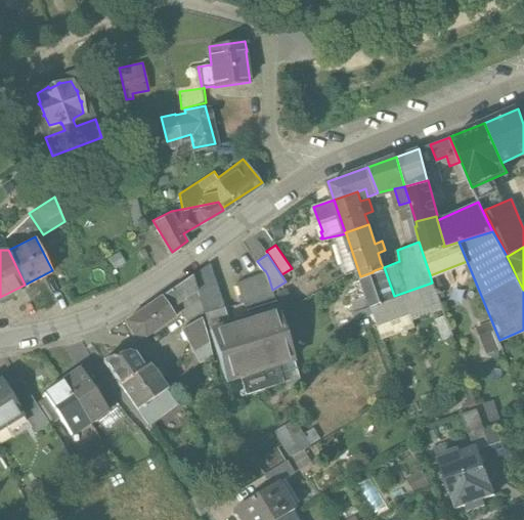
[(195,291),(197,292),(214,286),(207,265),(191,276),(195,291)]
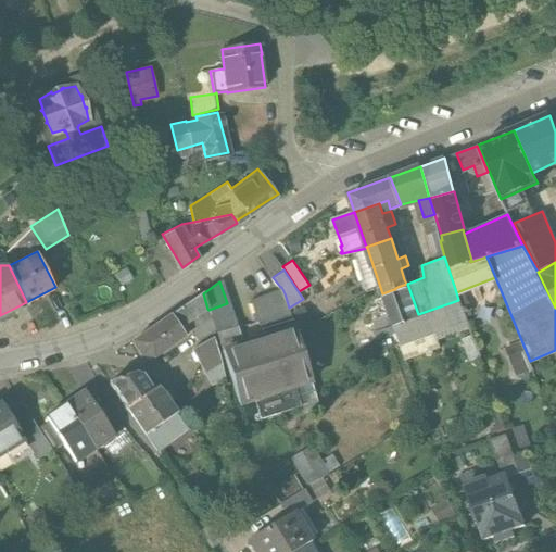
[(418,314),(407,284),(406,284),(397,287),(403,304),(408,318),(418,314)]
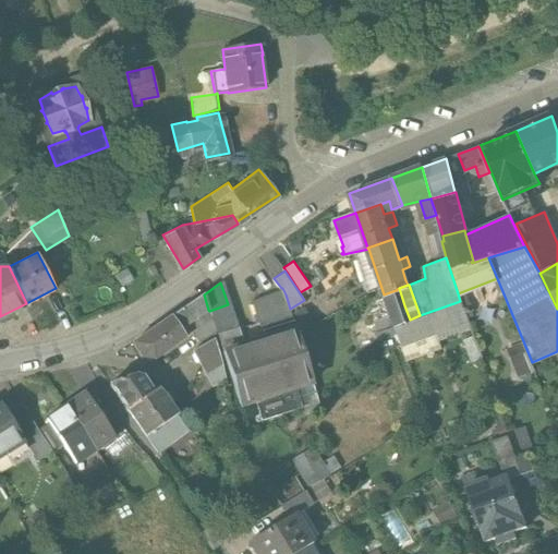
[(261,328),(293,318),(290,309),(286,294),(282,290),(252,299),(261,328)]
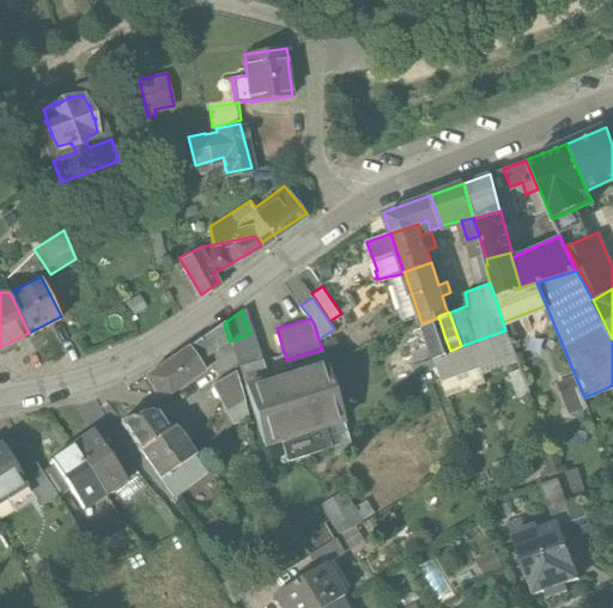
[(441,336),(435,318),(422,323),(429,341),(441,336)]
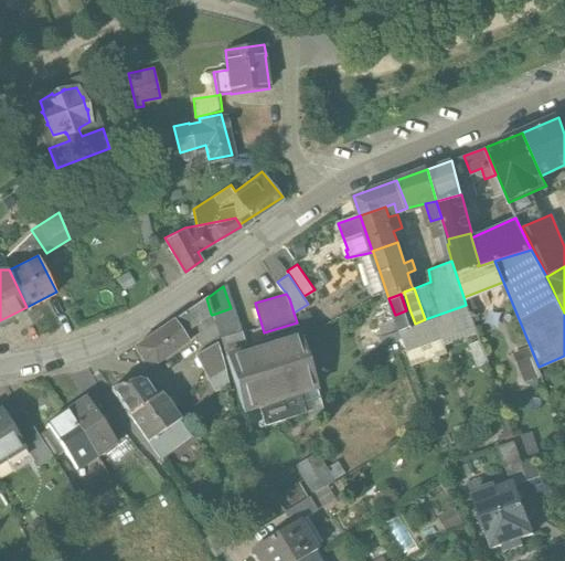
[(182,335),(211,314),(206,298),(134,349),(141,362),(155,366),(188,343),(182,335)]
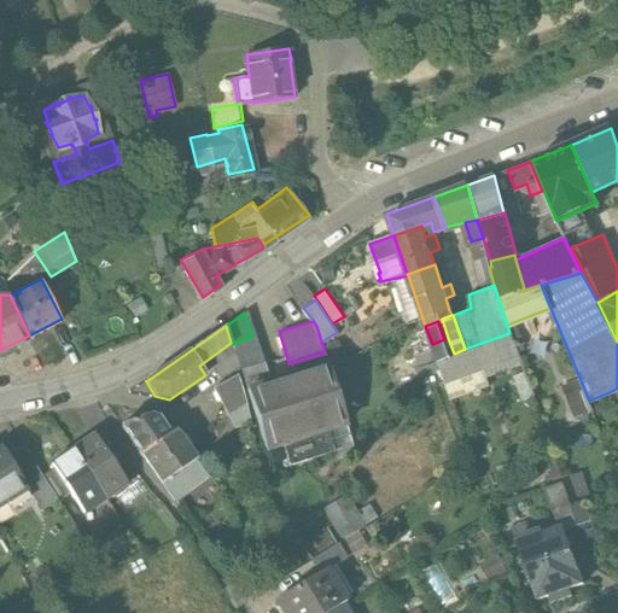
[(444,339),(432,344),(441,367),(454,403),(494,389),(491,381),(523,369),(509,333),(465,349),(454,354),(448,338),(444,339)]
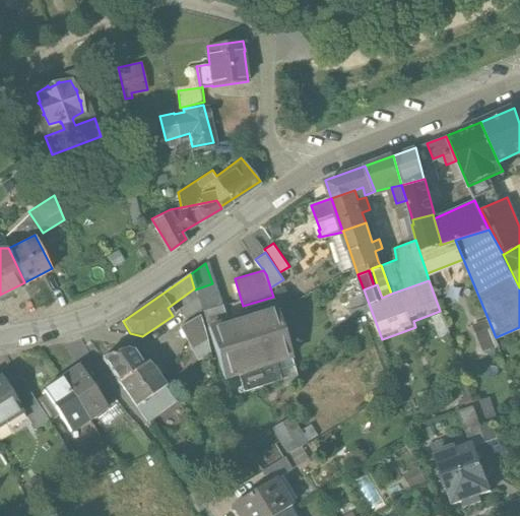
[(212,283),(195,289),(196,294),(201,308),(213,343),(222,375),(237,370),(243,389),(298,373),(273,297),(243,306),(246,314),(214,324),(210,306),(218,303),(212,283)]
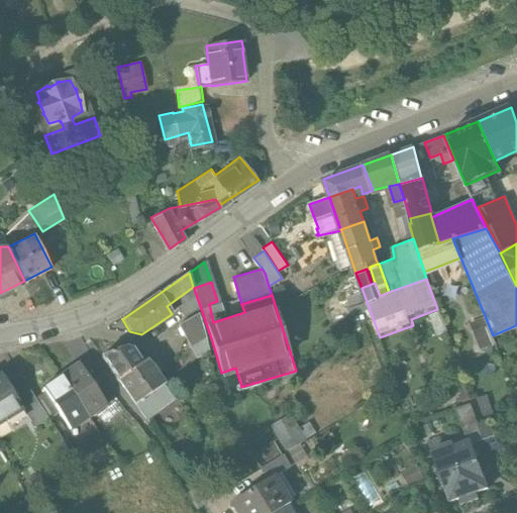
[(333,317),(369,307),(362,288),(327,300),(333,317)]
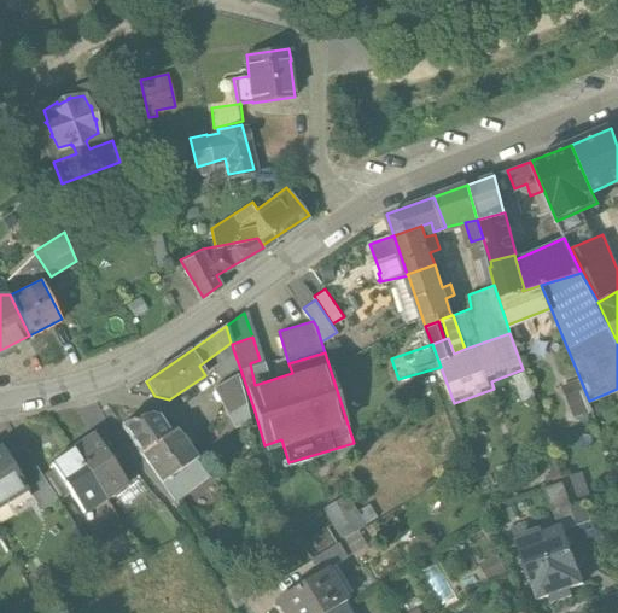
[(239,366),(233,349),(213,367),(220,378),(239,366)]
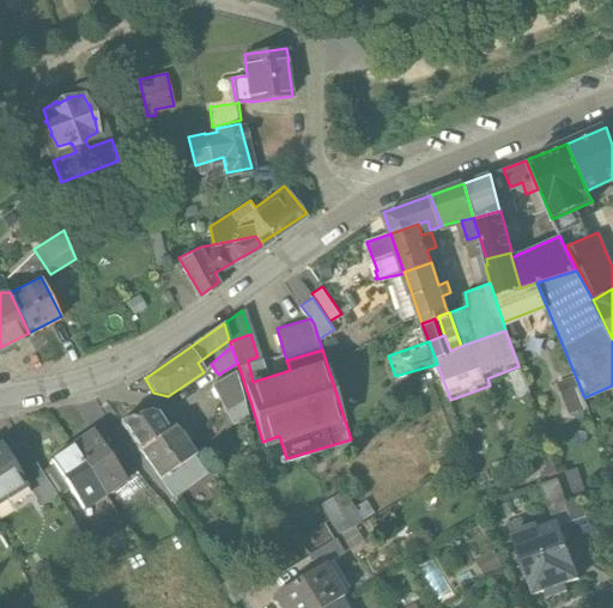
[(240,389),(234,372),(212,385),(220,401),(235,393),(240,389)]
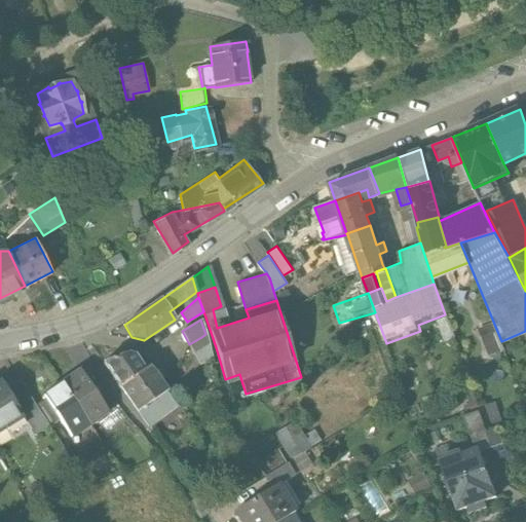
[(120,386),(145,371),(142,368),(132,352),(125,352),(117,355),(103,361),(120,386)]
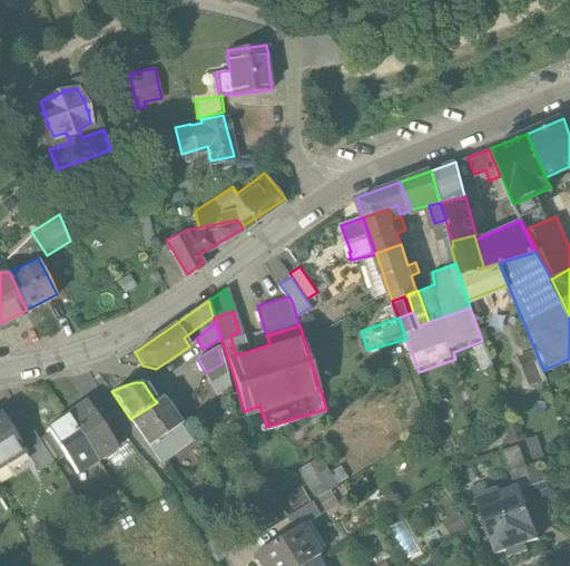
[(159,394),(154,399),(157,402),(130,419),(149,447),(179,423),(180,422),(159,394)]
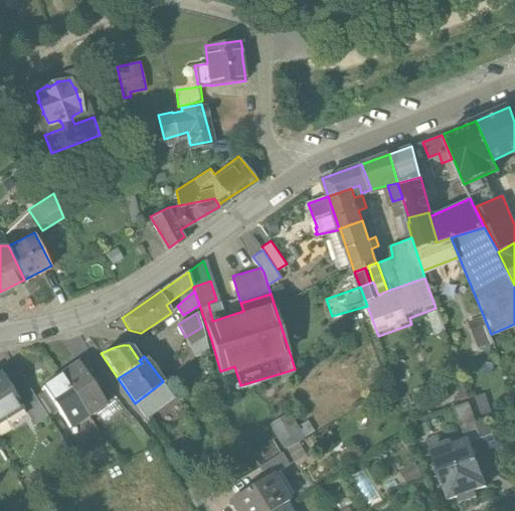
[(79,361),(61,373),(89,412),(106,400),(104,397),(91,377),(79,361)]
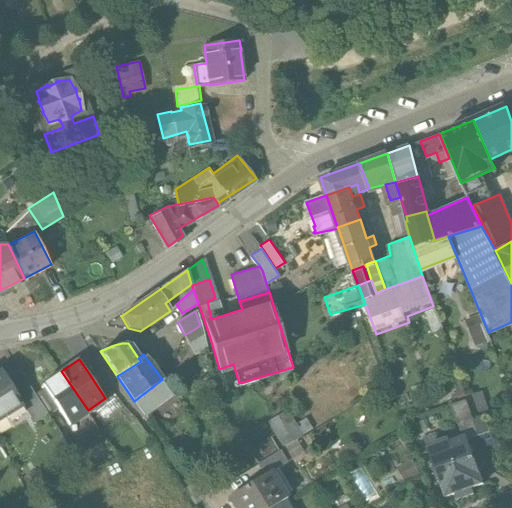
[(100,368),(90,375),(103,395),(113,388),(100,368)]
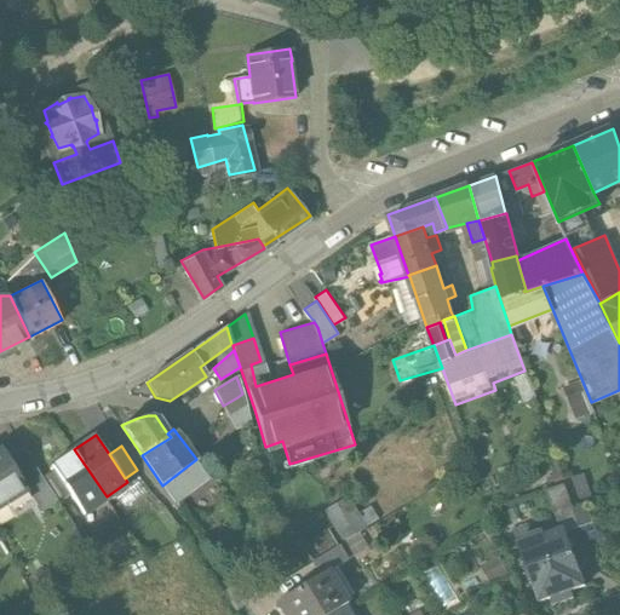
[(41,511),(58,500),(42,475),(24,447),(7,458),(28,490),(41,511)]
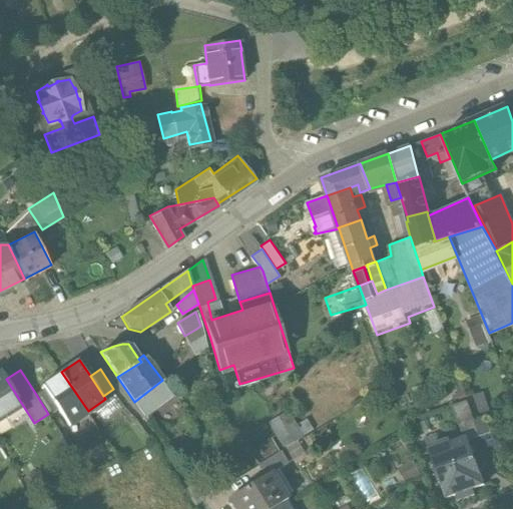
[(0,420),(23,406),(6,379),(2,372),(0,372),(0,420)]
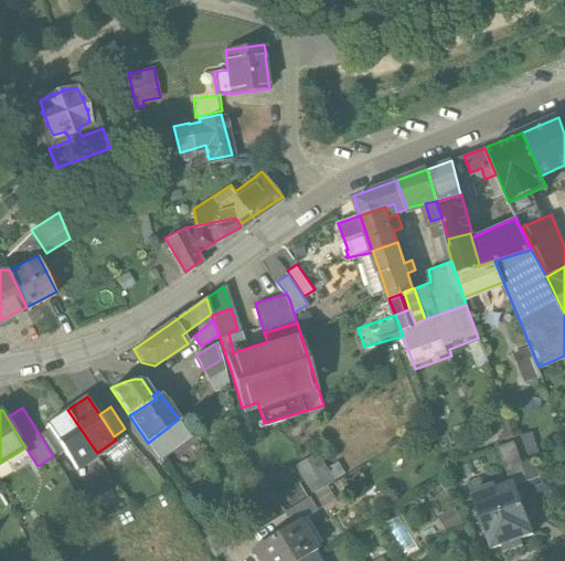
[(97,453),(67,410),(49,422),(50,425),(65,447),(77,466),(97,453)]
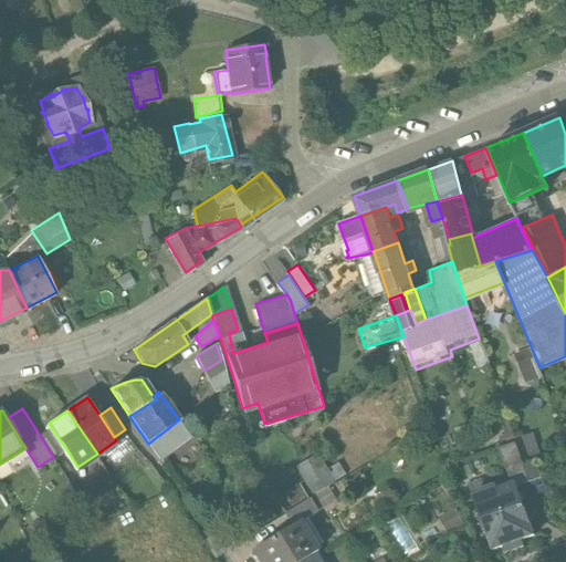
[(190,435),(178,420),(148,444),(159,459),(190,435)]
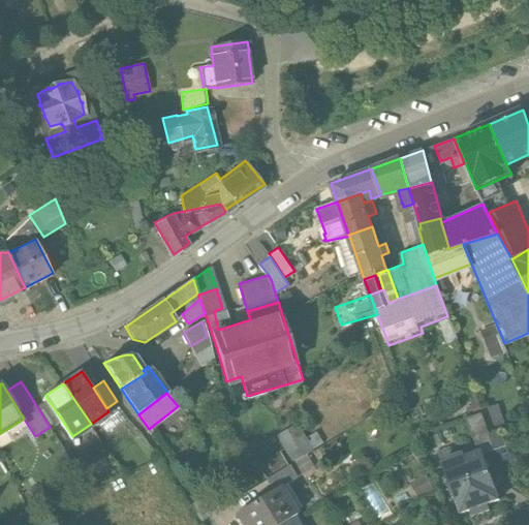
[(61,419),(47,398),(36,405),(50,427),(61,419)]
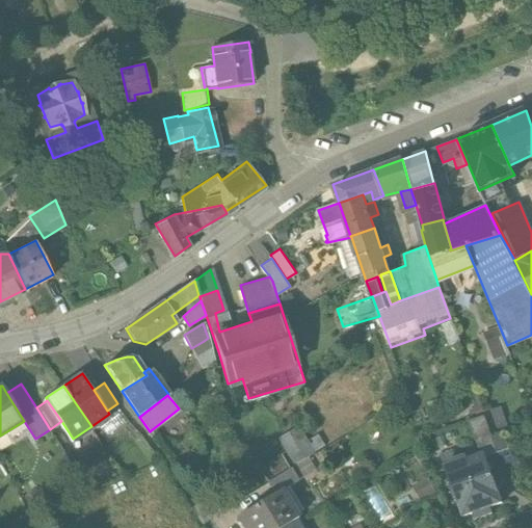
[(483,405),(493,431),(504,427),(495,402),(483,405)]
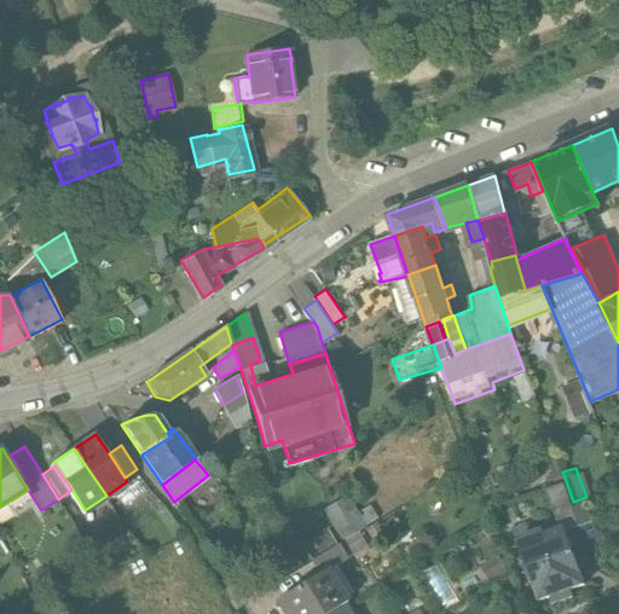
[(561,527),(563,526),(566,529),(579,525),(563,481),(547,487),(561,527)]
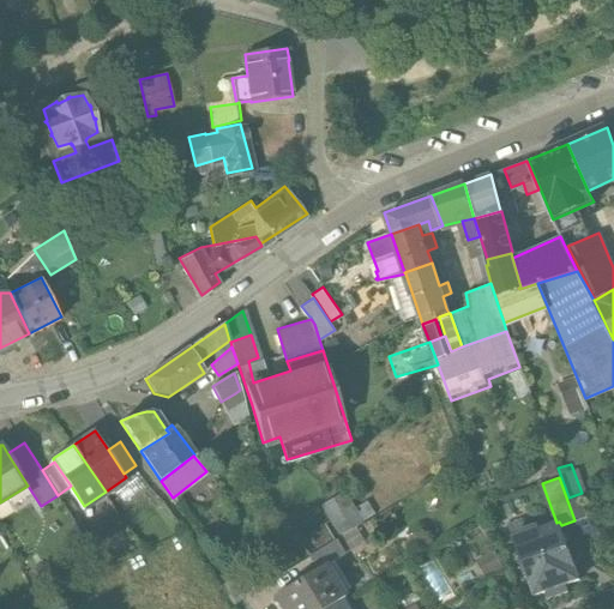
[(344,489),(321,504),(341,534),(375,512),(367,499),(355,506),(344,489)]
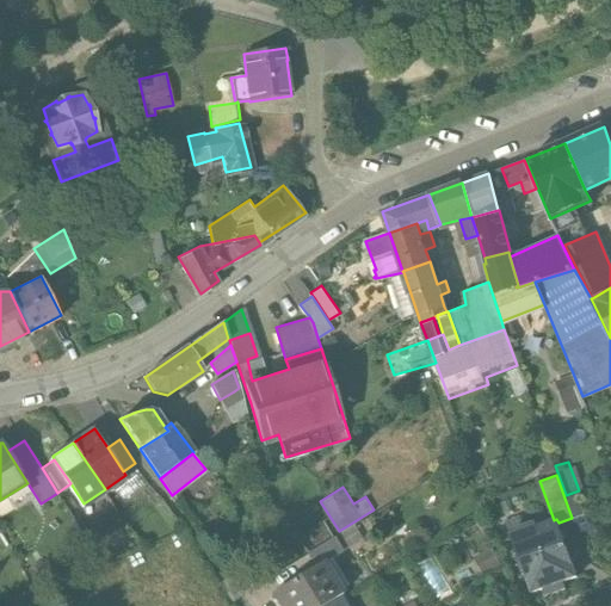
[(554,520),(536,526),(535,523),(510,531),(526,580),(528,580),(531,591),(542,587),(563,580),(576,575),(559,523),(556,519),(554,520)]
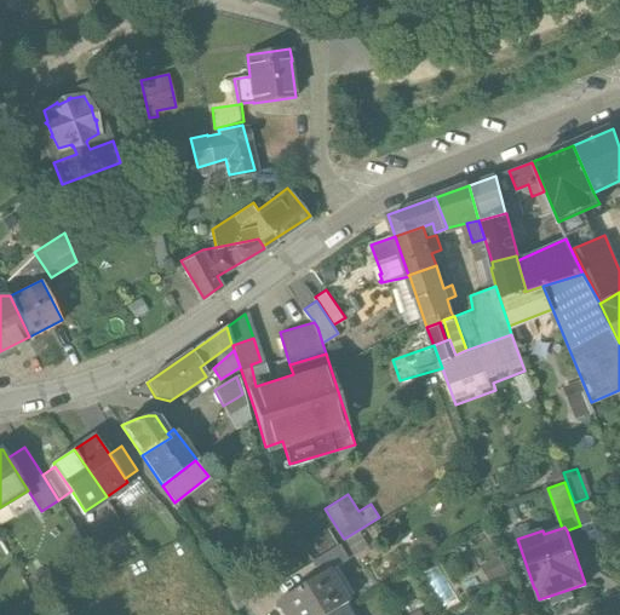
[(305,544),(314,558),(339,544),(329,528),(305,544)]
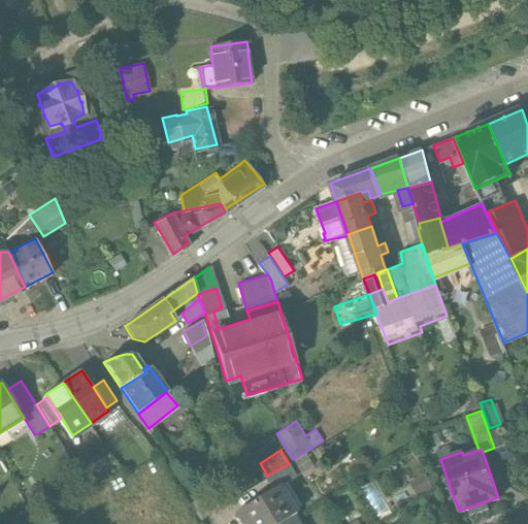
[(234,462),(222,464),(229,491),(241,488),(234,462)]
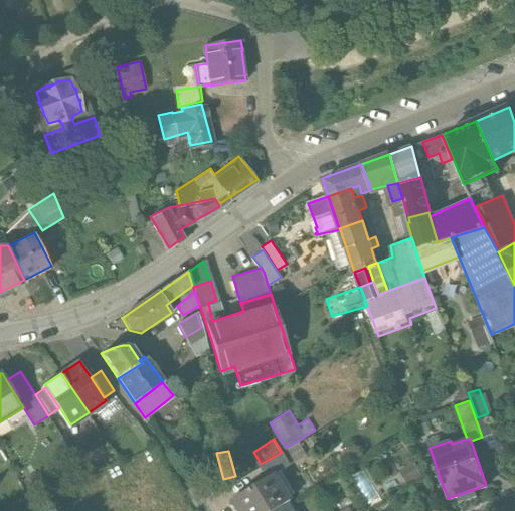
[(268,475),(273,472),(273,473),(289,464),(282,452),(261,464),(268,475)]
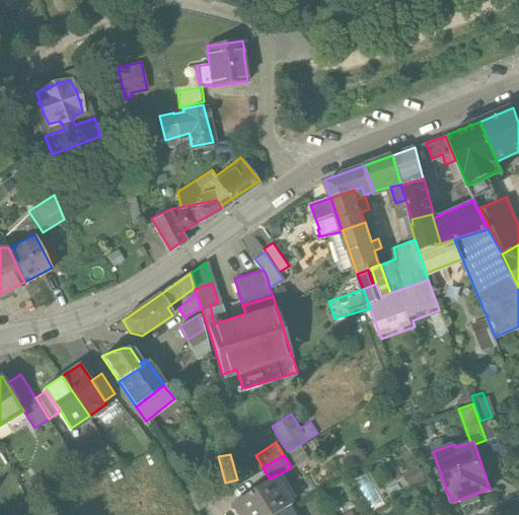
[(270,479),(233,502),(241,514),(271,514),(282,509),(291,503),(275,476),(275,475),(270,479)]
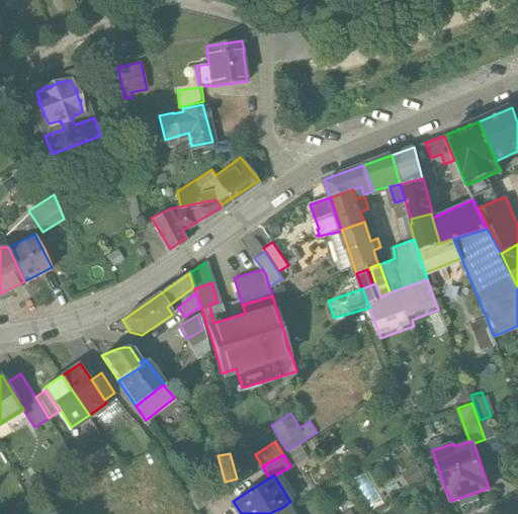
[(478,492),(459,498),(461,504),(480,498),(478,492)]
